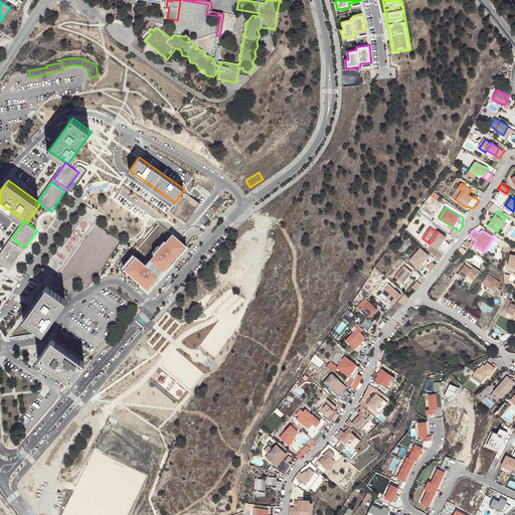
[(433,239),(430,243),(445,253),(451,244),(445,240),(447,237),(439,231),(438,232),(433,239)]
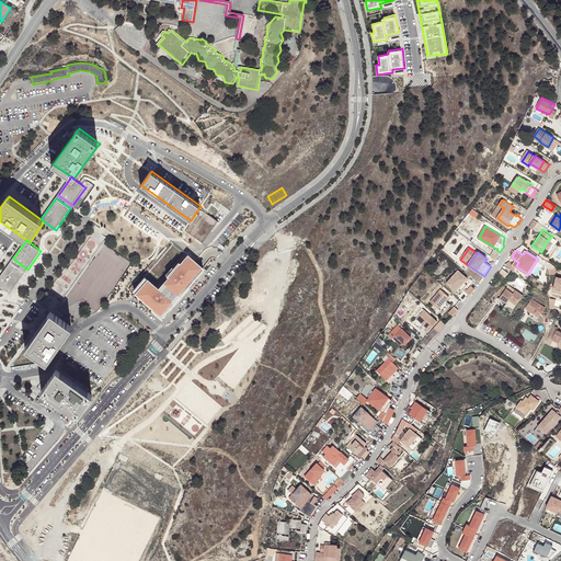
[(148,279),(136,294),(160,315),(202,268),(187,256),(160,289),(148,279)]
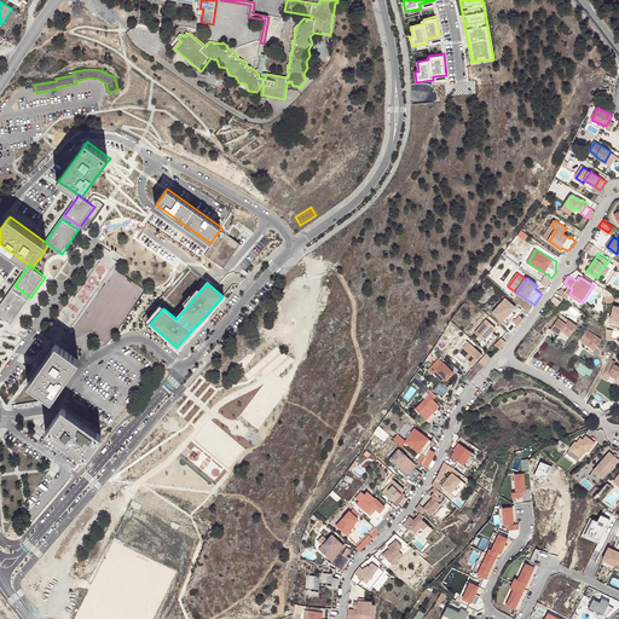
[(15,285),(12,289),(28,301),(30,298),(15,285)]
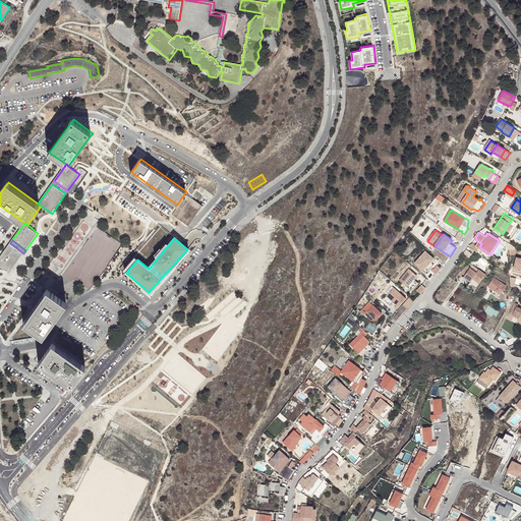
[(10,243),(0,256),(0,265),(10,273),(23,253),(10,243)]
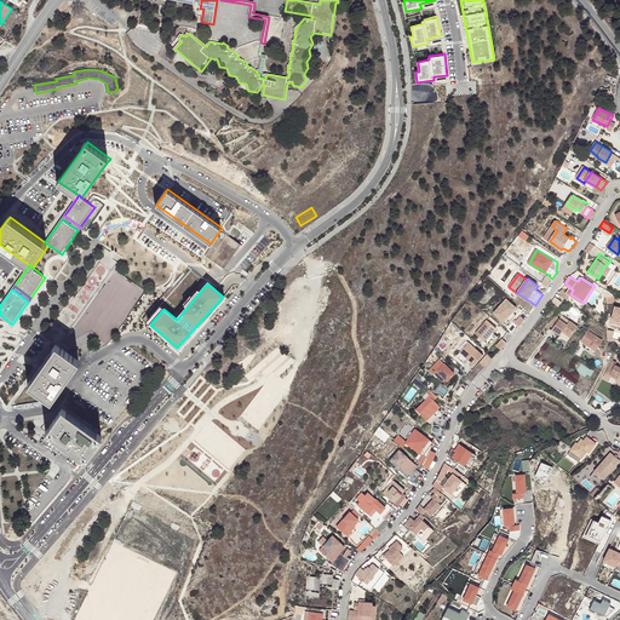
[(507,299),(494,314),(505,322),(514,313),(517,308),(507,299)]
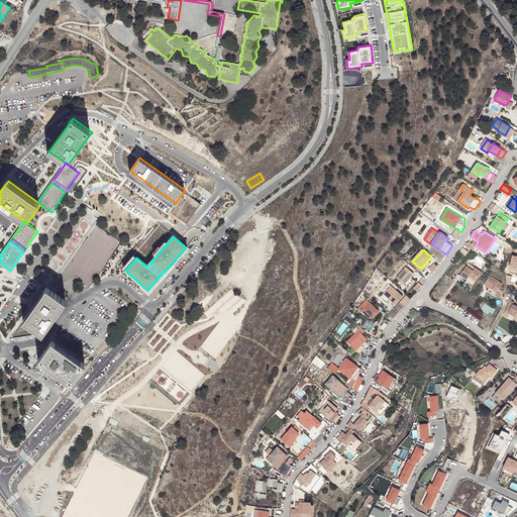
[(471,276),(477,280),(483,272),(476,268),(474,271),(467,266),(460,275),(468,280),(470,277),(471,276)]
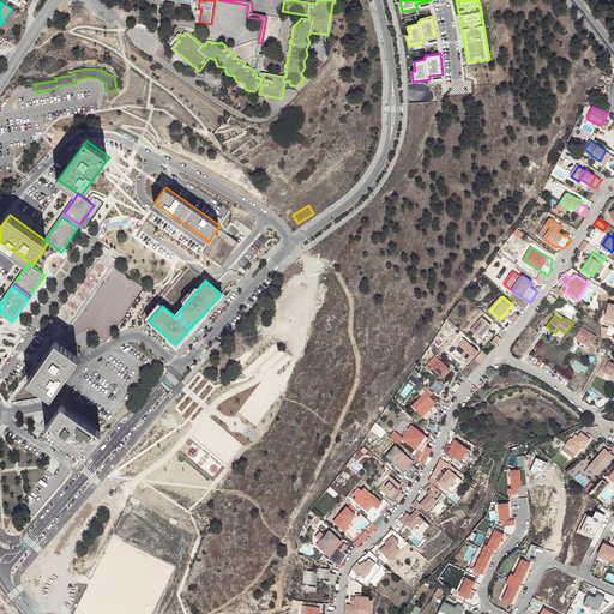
[(483,317),(471,330),(481,338),(488,329),(492,325),(483,317)]
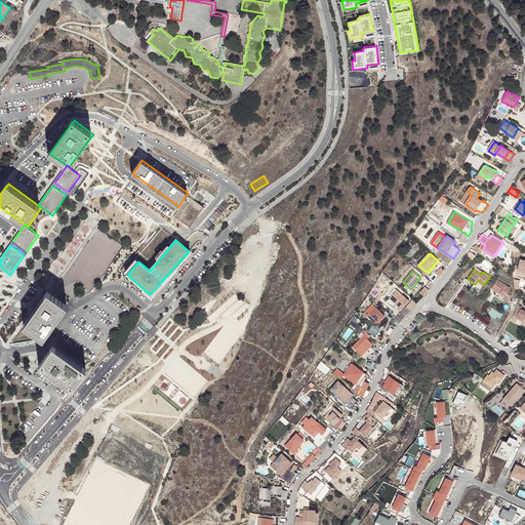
[(498,280),(492,289),(496,292),(503,297),(510,288),(498,280)]
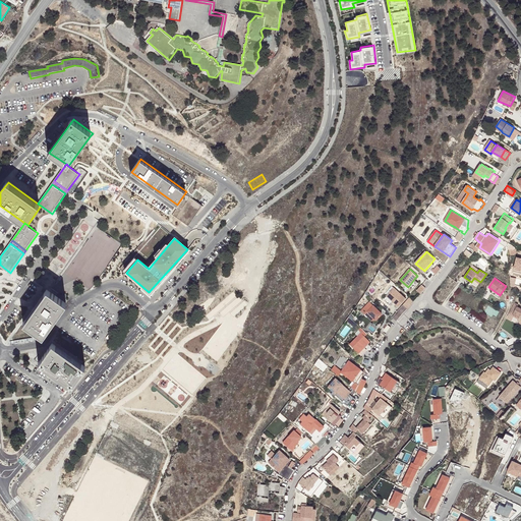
[(414,279),(408,287),(413,291),(419,283),(414,279)]
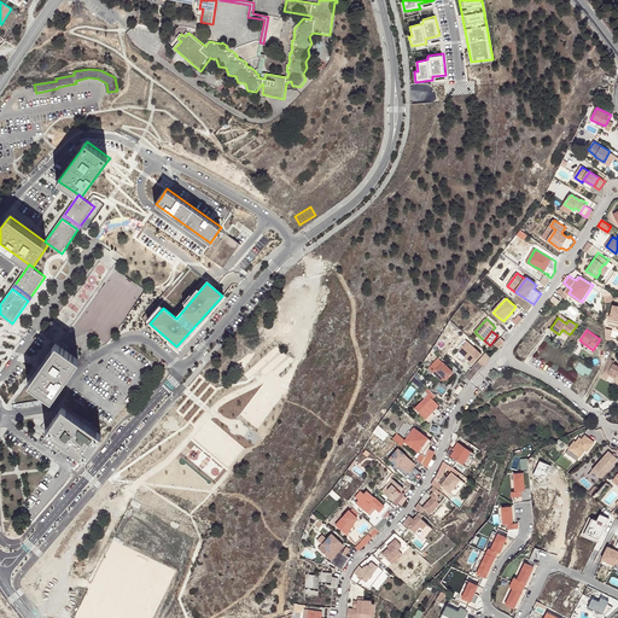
[(467,342),(461,349),(468,355),(467,356),(476,362),(483,354),(467,342)]
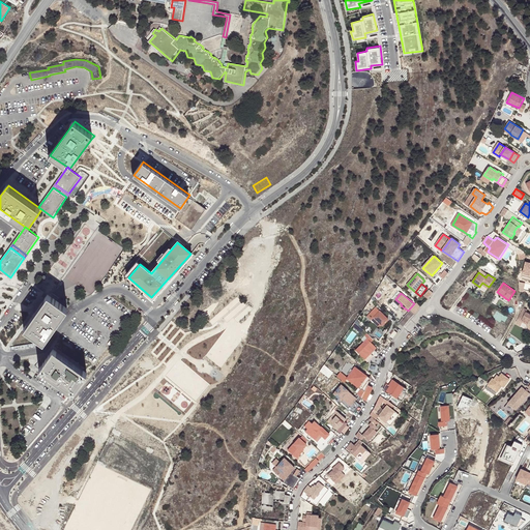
[(68,307),(49,294),(25,328),(46,342),(68,307)]
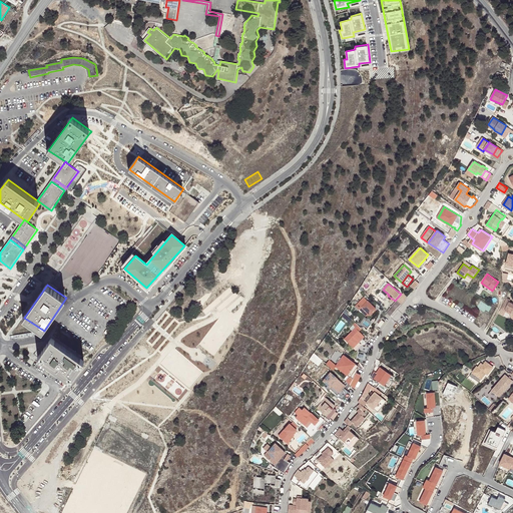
[(405,293),(397,301),(401,305),(404,303),(405,302),(406,301),(406,300),(407,299),(407,298),(408,296),(405,293)]
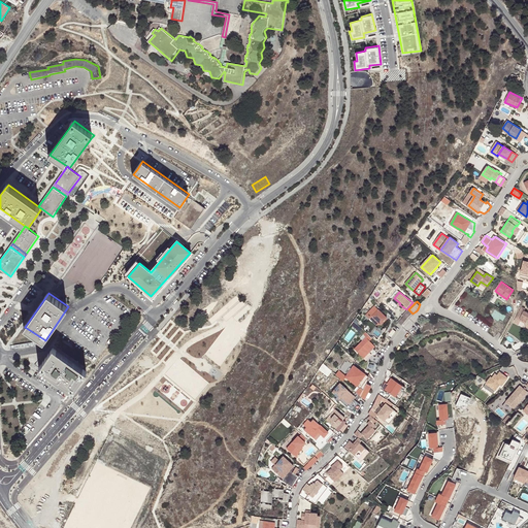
[(522,306),(516,318),(526,324),(527,320),(527,312),(525,311),(526,309),(522,306)]
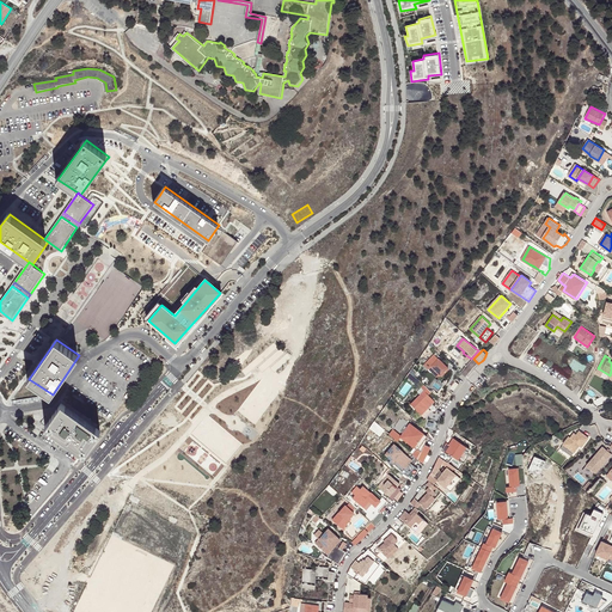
[(436,356),(430,363),(440,374),(447,367),(436,356)]
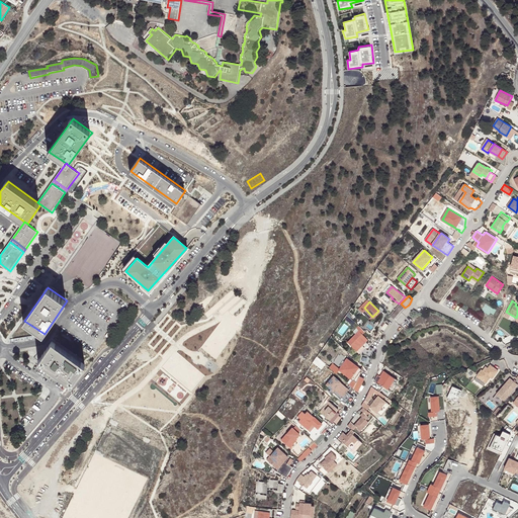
[(401,304),(391,315),(395,319),(398,315),(405,308),(401,304)]
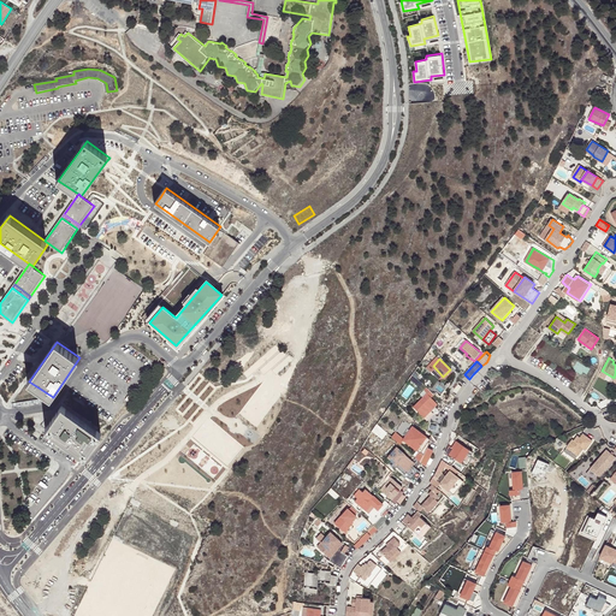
[(424,396),(413,406),(424,416),(437,402),(431,396),(434,392),(427,386),(425,389),(427,392),(424,396)]
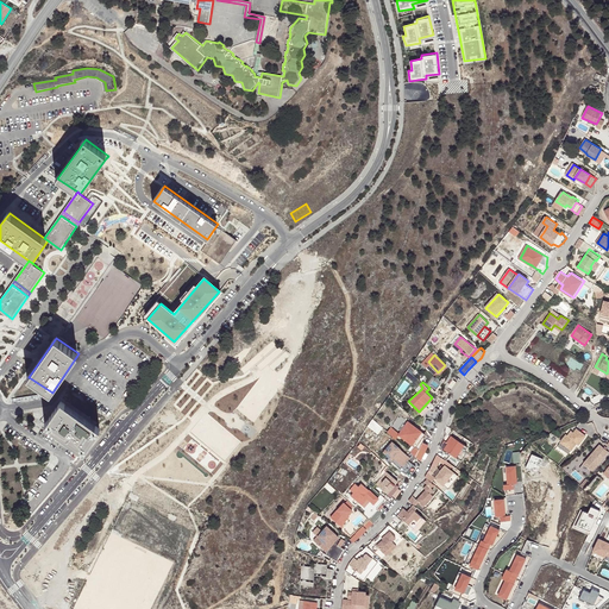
[(101,427),(62,401),(49,419),(44,415),(41,419),(45,422),(46,422),(85,451),(101,427)]
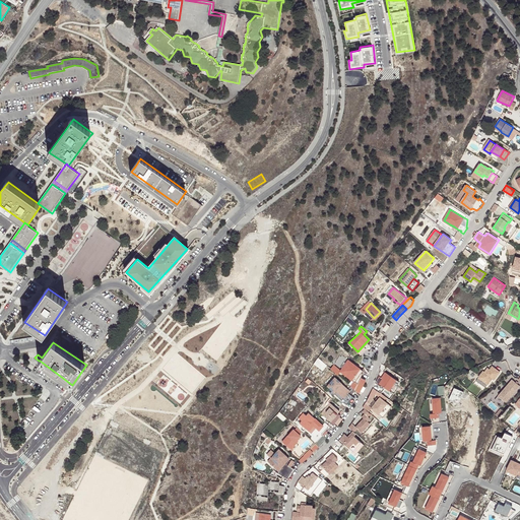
[(348,359),(339,370),(340,370),(351,378),(360,367),(348,359)]
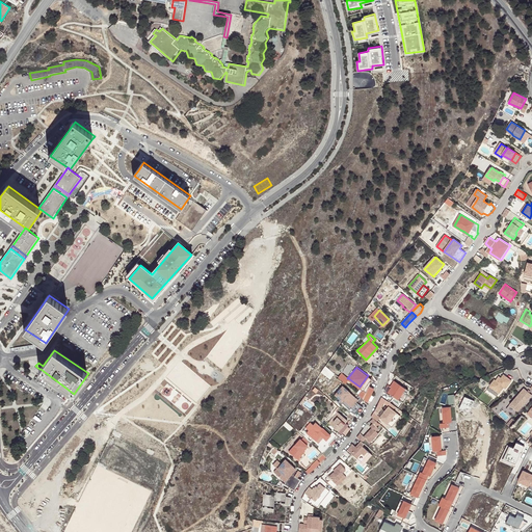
[(347,378),(348,377),(342,372),(339,376),(345,382),(348,378),(347,378)]
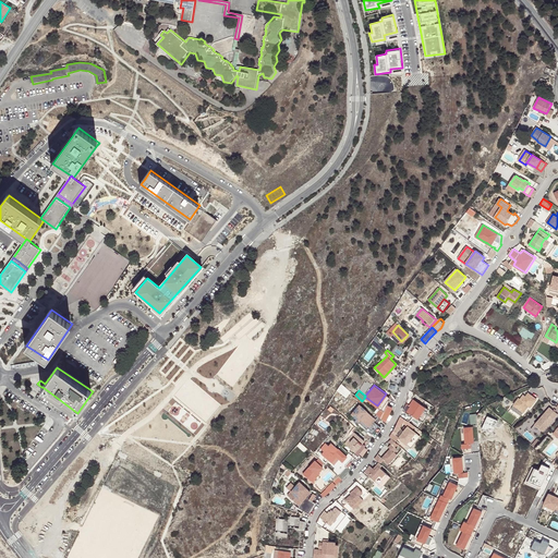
[(519,396),(507,410),(517,417),(528,404),(530,405),(536,398),(529,391),(525,395),(523,393),(520,397),(519,396)]
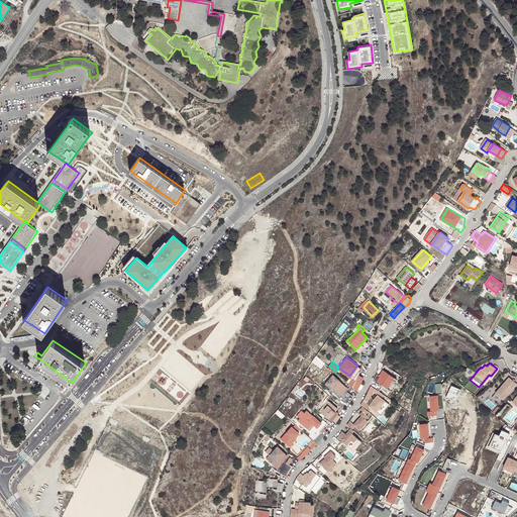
[(357,365),(349,376),(352,379),(360,368),(357,365)]
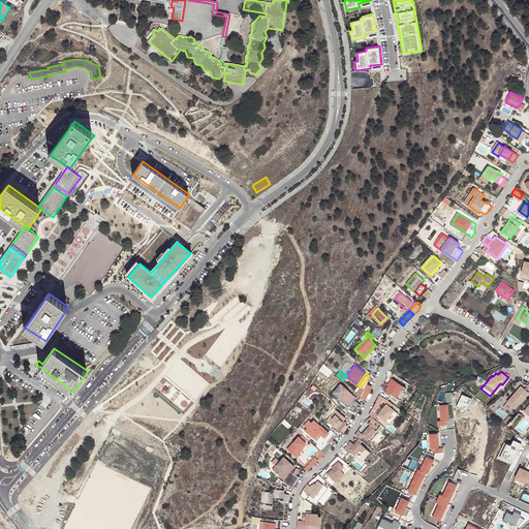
[(382,387),(396,396),(403,385),(397,380),(398,379),(396,378),(395,379),(393,378),(390,383),(385,382),(384,382),(382,387)]
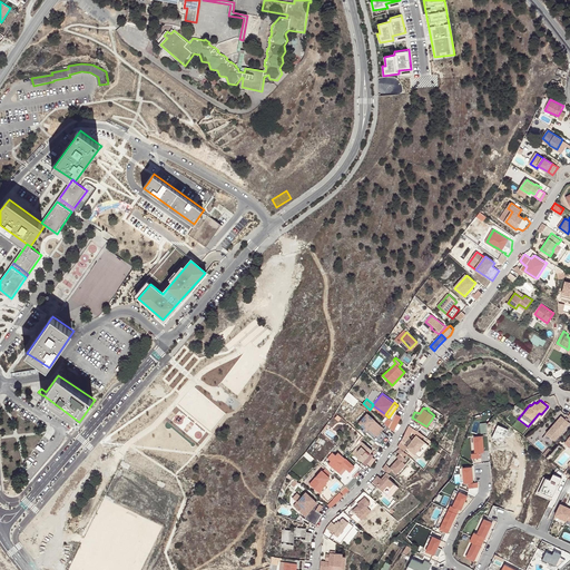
[(367,413),(361,421),(369,428),(375,433),(382,425),(367,413)]
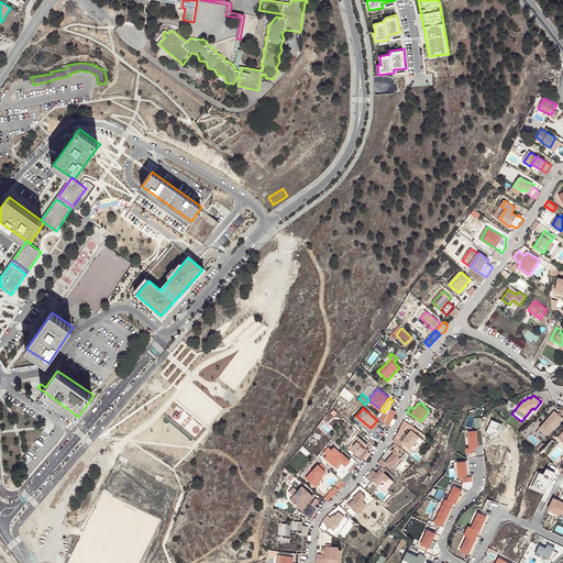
[(384,420),(388,424),(392,420),(395,414),(396,410),(390,408),(384,420)]
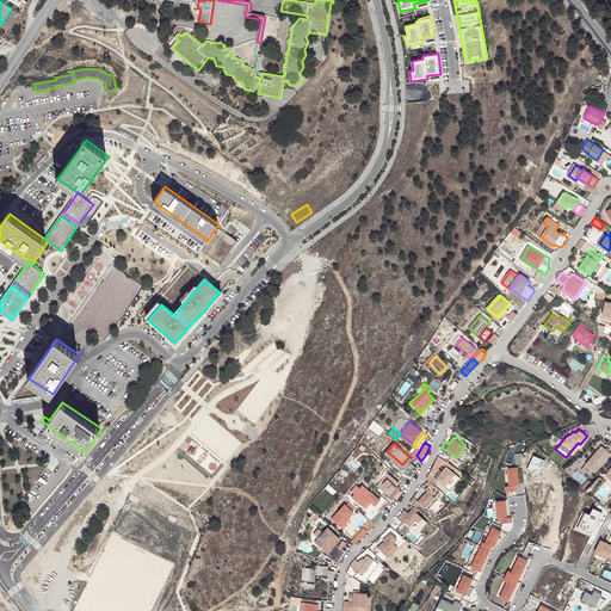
[(610,452),(603,446),(586,466),(594,473),(610,454),(610,452)]
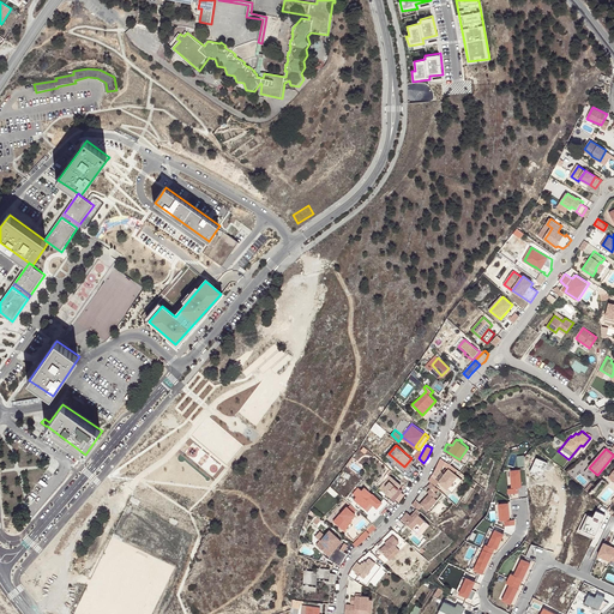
[(536,458),(530,473),(542,477),(548,463),(536,458)]
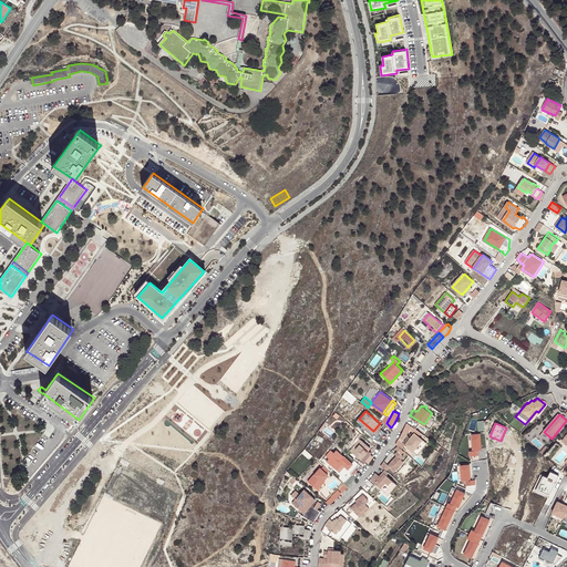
[(375,437),(382,443),(383,441),(388,433),(382,430),(375,437)]
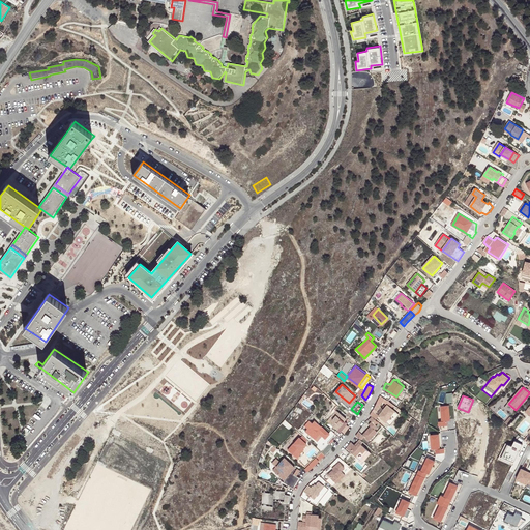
[(376,403),(373,409),(378,414),(378,415),(385,421),(394,410),(387,404),(386,405),(384,407),(383,408),(376,403)]
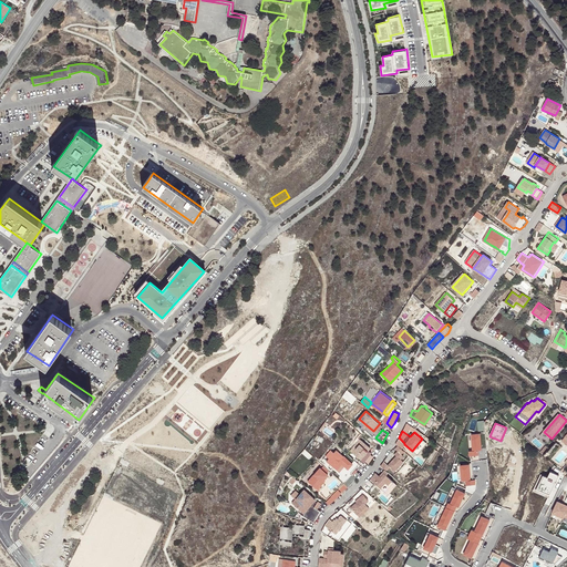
[(544,432),(540,435),(548,443),(552,439),(544,432)]
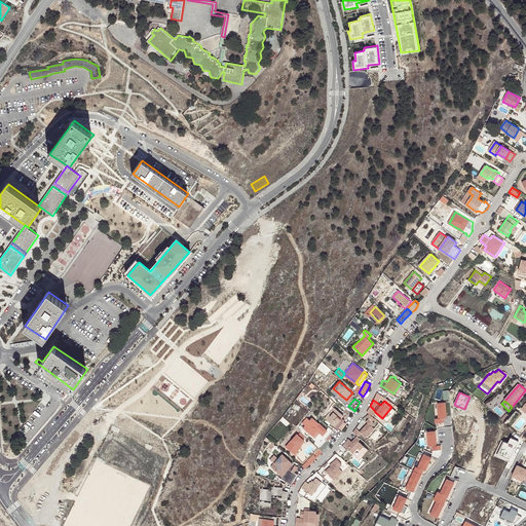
[(445,403),(437,403),(439,419),(435,419),(435,423),(444,422),(443,418),(447,418),(445,403)]
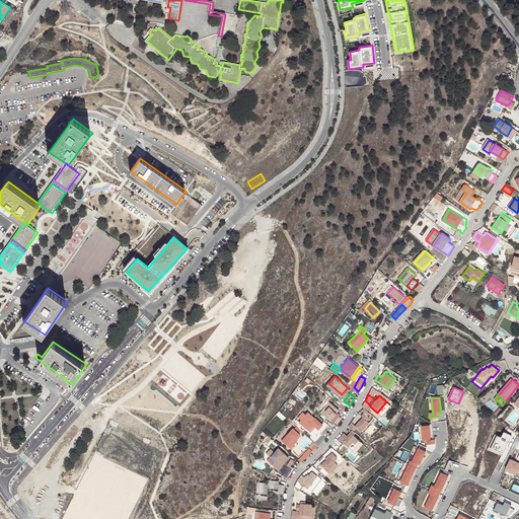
[(364,406),(367,410),(370,406),(370,405),(365,400),(362,405),(364,406)]
